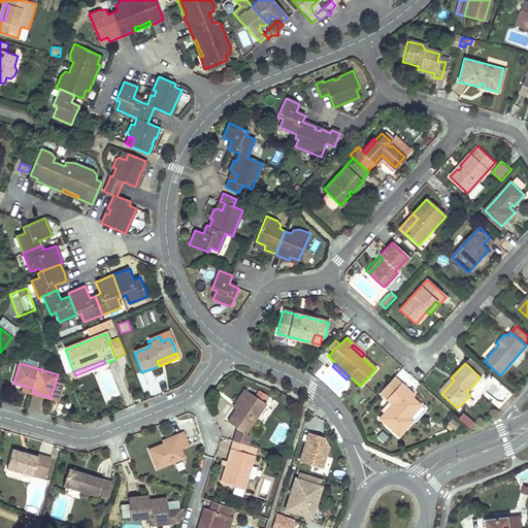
[(406,389),(399,383),(393,377),(378,393),(385,399),(388,395),(394,400),(377,418),(398,436),(409,423),(403,418),(417,403),(410,398),(404,392),(406,389)]
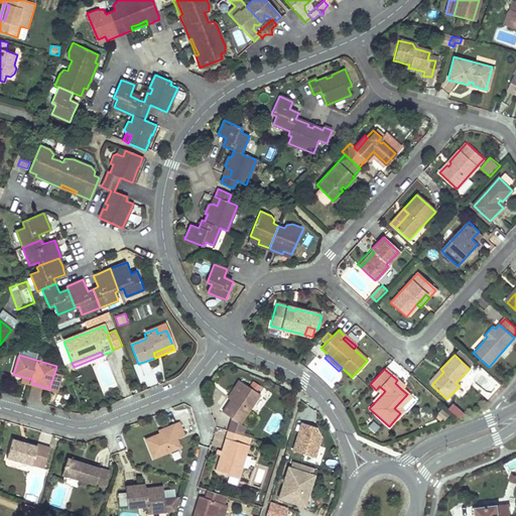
[(443,372),(440,369),(428,383),(431,385),(443,372)]
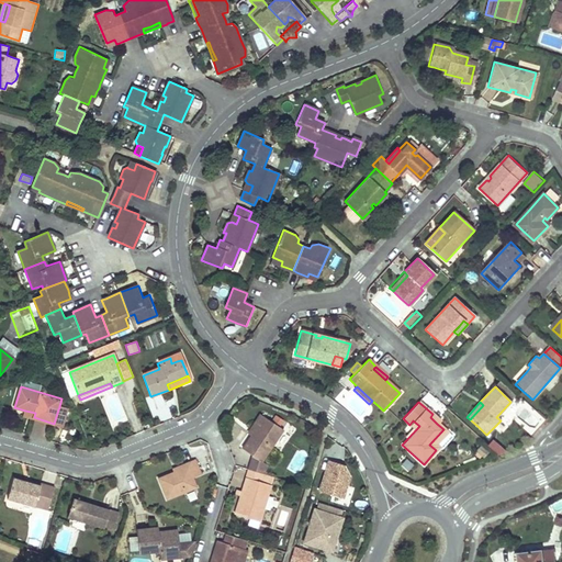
[(58,409),(54,424),(64,426),(68,408),(59,406),(59,407),(58,409)]
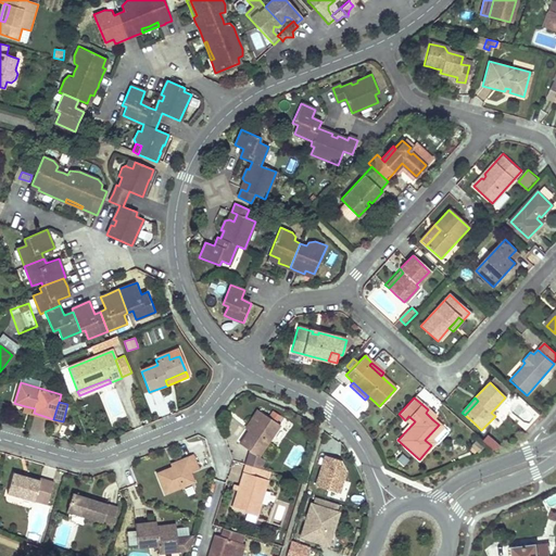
[(426,413),(432,419),(434,416),(428,409),(426,413)]
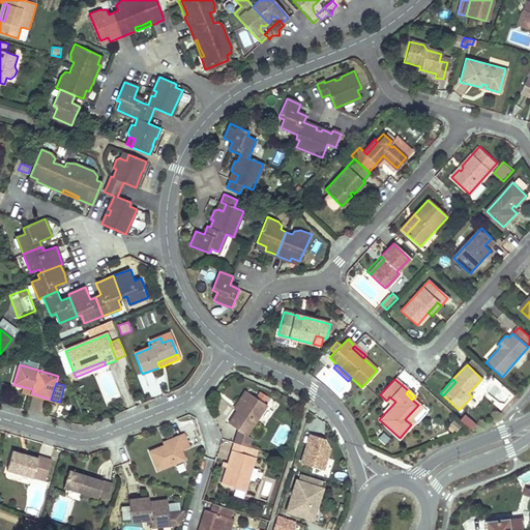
[(243,401),(240,405),(237,410),(229,423),(239,431),(235,444),(249,448),(253,438),(247,435),(267,405),(245,391),(240,399),(243,401)]
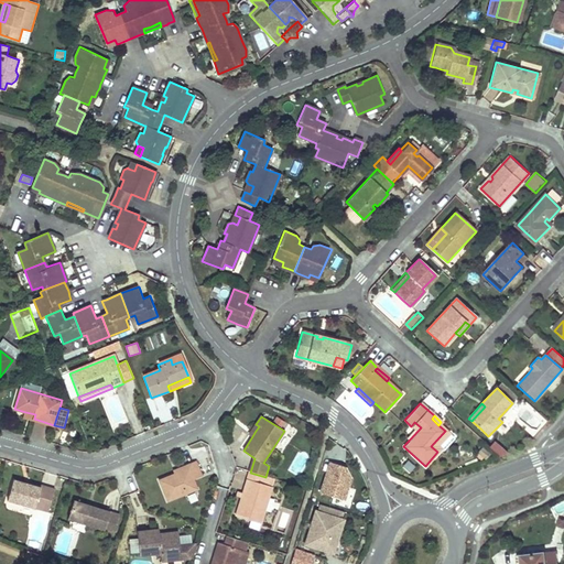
[(502,422),(496,429),(502,434),(508,427),(502,422)]
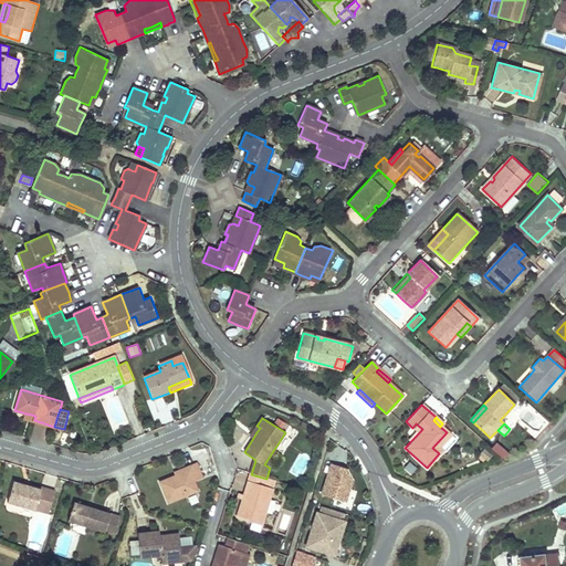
[(260,428),(257,426),(250,437),(253,438),(260,428)]
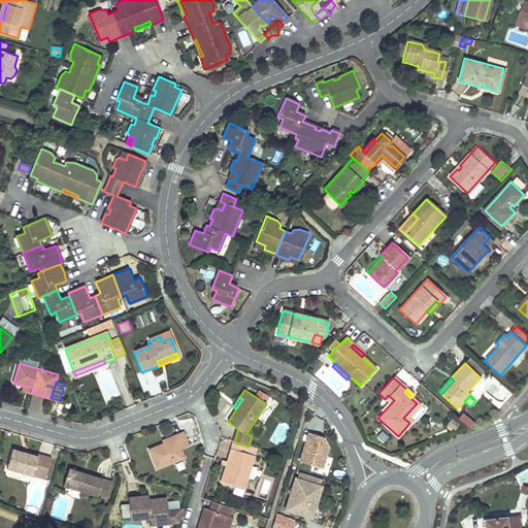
[(403,418),(409,423),(413,420),(409,417),(420,406),(417,403),(403,418)]
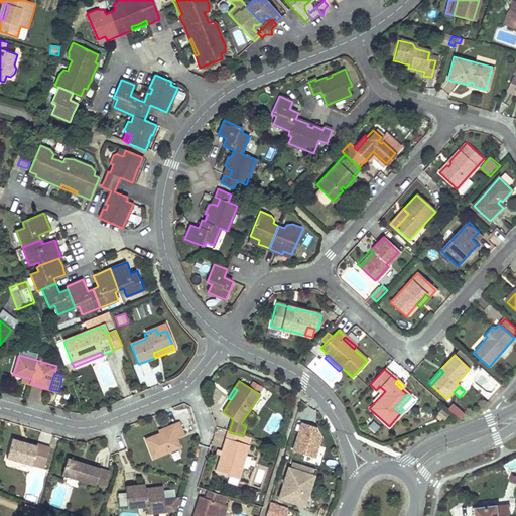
[(261,396),(254,409),(259,412),(266,399),(261,396)]
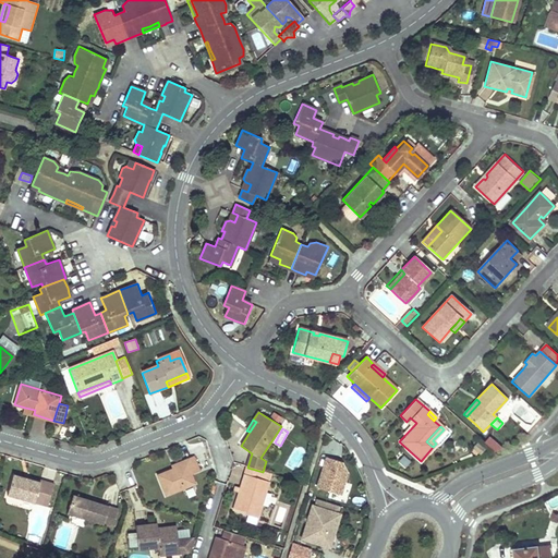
[(324,457),(316,489),(343,496),(350,463),(324,457)]
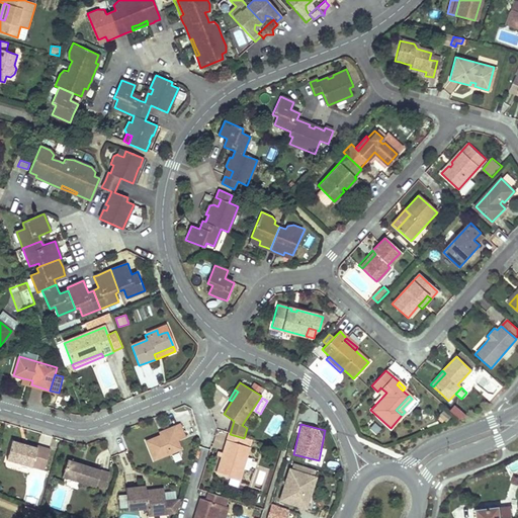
[(147,441),(155,460),(181,450),(178,441),(186,438),(181,425),(173,428),(174,431),(162,436),(147,441)]
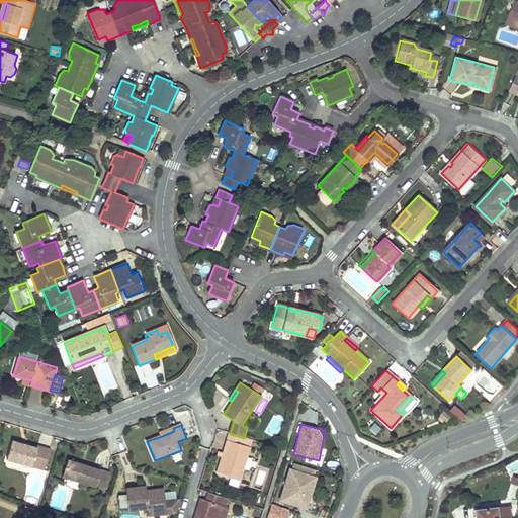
[(226,450),(227,450),(223,461),(221,460),(216,476),(230,480),(239,484),(253,441),(244,438),(230,434),(228,441),(227,441),(225,449),(226,450)]
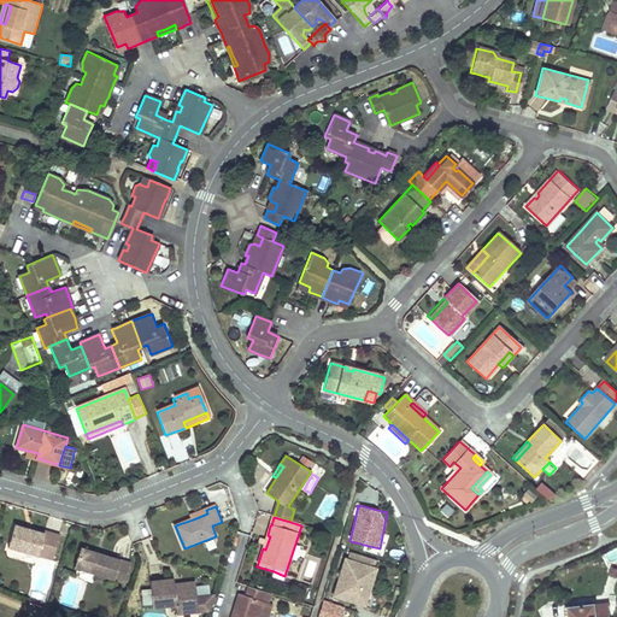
[(37,558),(37,557),(43,536),(31,533),(30,536),(25,535),(27,530),(15,527),(7,548),(37,558)]
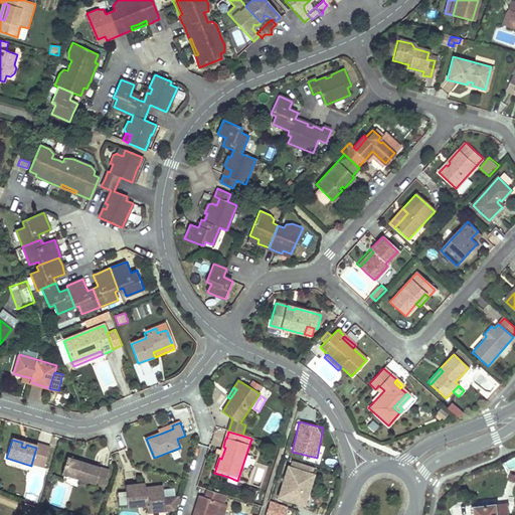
[(36,448),(31,465),(43,468),(49,450),(37,446),(36,448)]
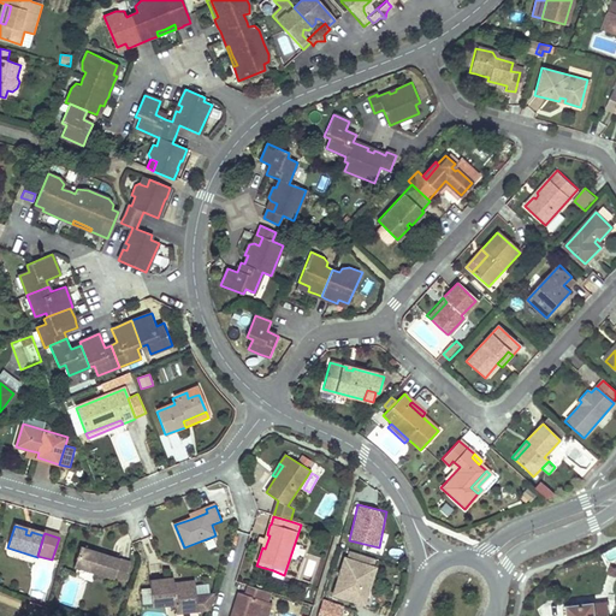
[(114,581),(120,562),(81,549),(75,568),(114,581)]
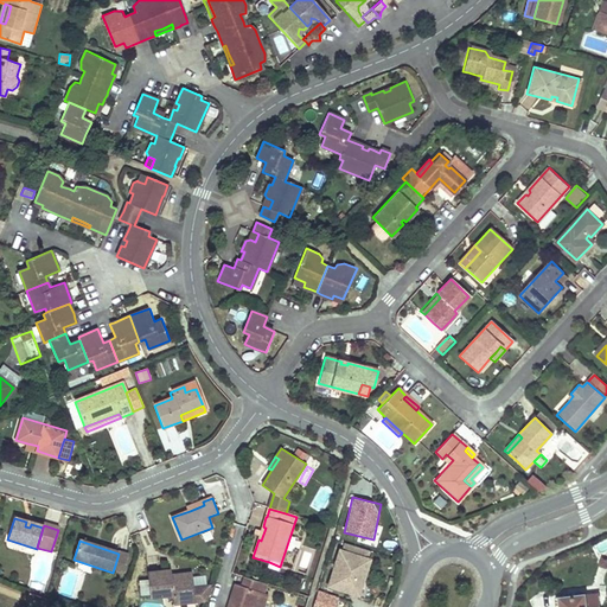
[(121,575),(127,557),(119,554),(113,573),(121,575)]
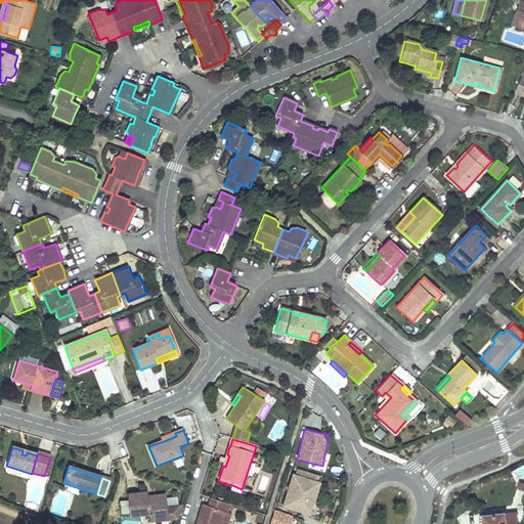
[(316,489),(306,486),(304,491),(313,495),(316,496),(318,490),(316,489)]
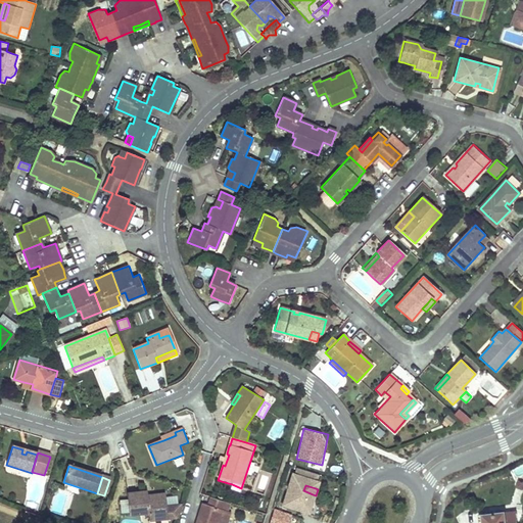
[(325,491),(318,489),(316,495),(323,497),(325,491)]
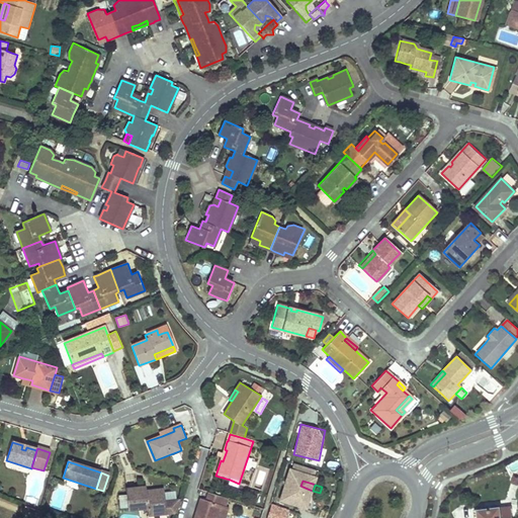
[(146,488),(126,490),(130,512),(149,510),(150,517),(178,514),(182,501),(166,503),(165,490),(152,492),(152,496),(147,496),(147,493),(146,488)]
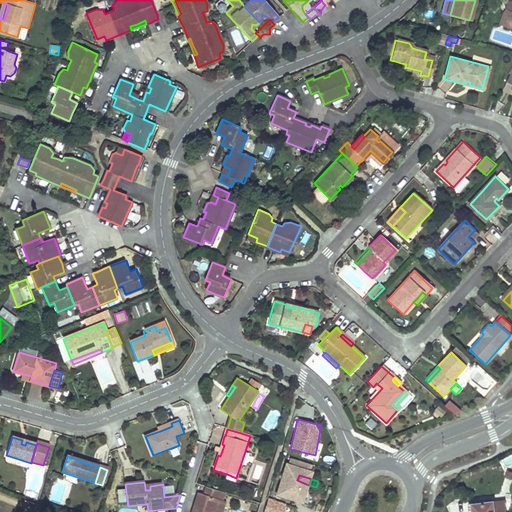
[(268,499),(274,502),(280,485),(273,483),(268,499)]
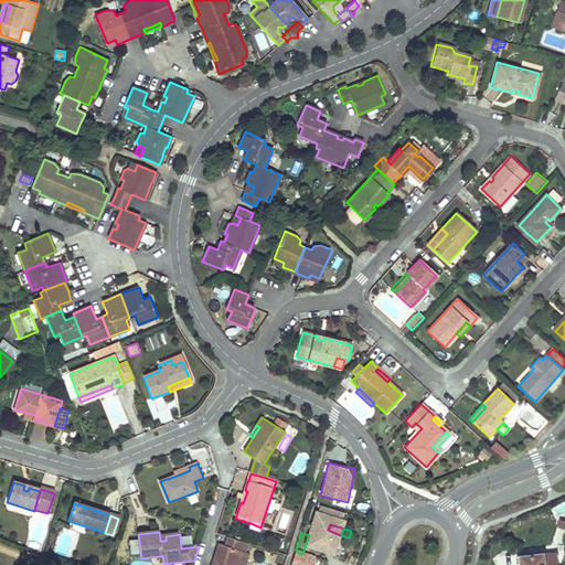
[(315,557),(318,537),(309,535),(302,554),(309,555),(315,557)]
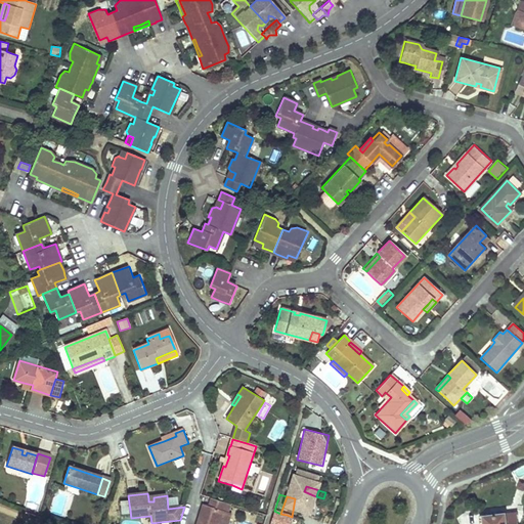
[(217,523),(222,511),(224,503),(212,499),(210,507),(204,505),(200,514),(204,515),(203,519),(199,518),(197,523),(217,523)]
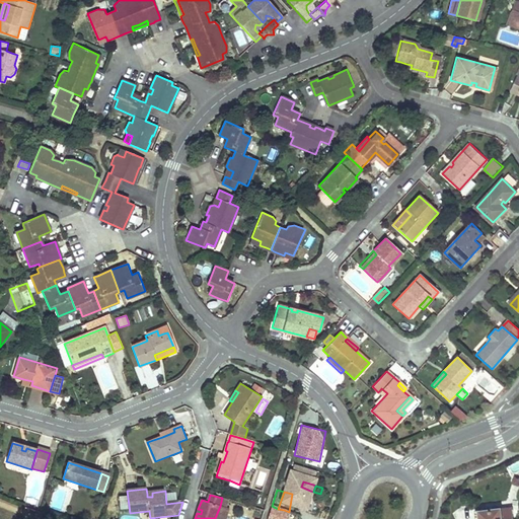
[(219,518),(223,507),(220,506),(215,518),(219,518)]
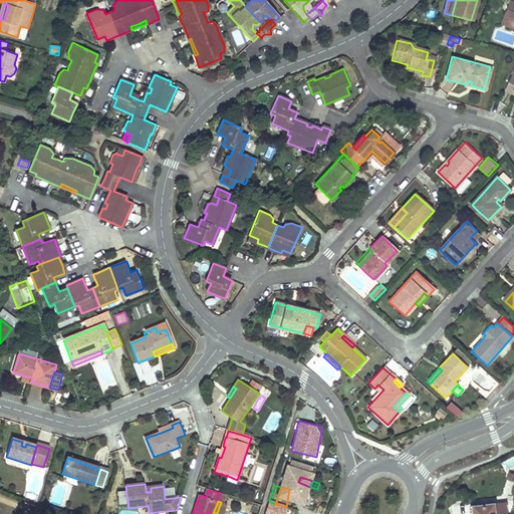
[(284,513),(286,507),(281,505),(275,504),(269,501),(264,513),(284,513)]
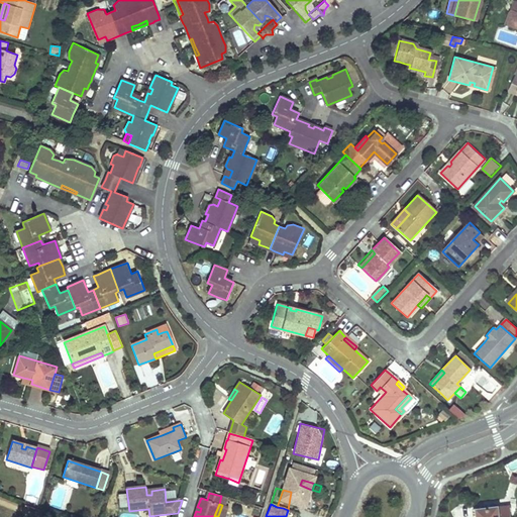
[(511,516),(510,506),(474,510),(475,516),(511,516)]
